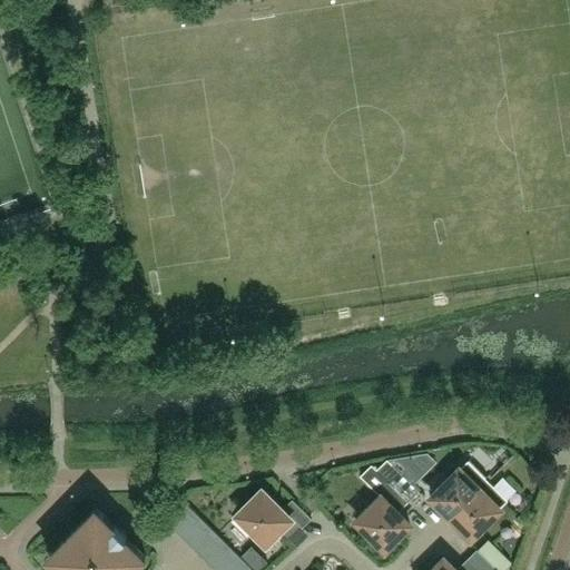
[(357,519),(385,548),(410,523),(399,512),(409,502),(389,482),(400,472),(387,459),(376,470),(372,464),(361,475),(381,495),(357,519)]
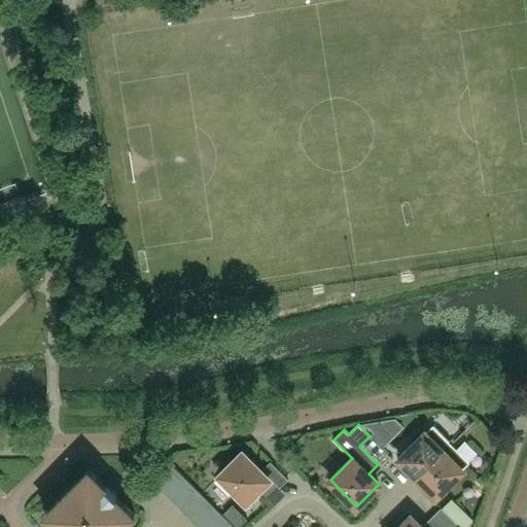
[(433,425),(399,459),(418,478),(452,444),(433,425)]
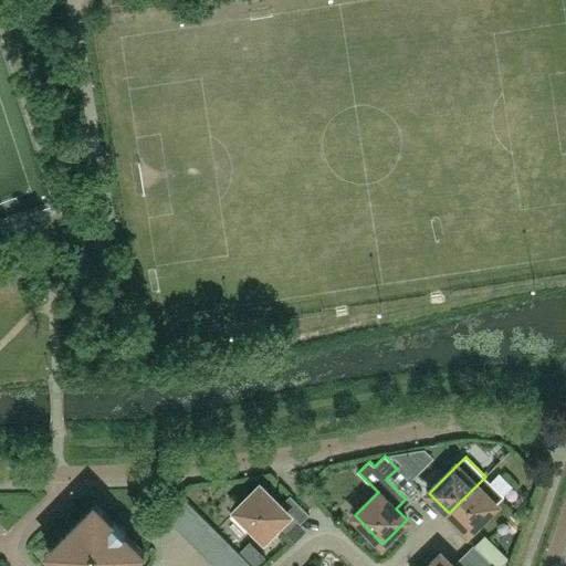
[(406,499),(417,488),(397,469),(386,479),(406,499)]
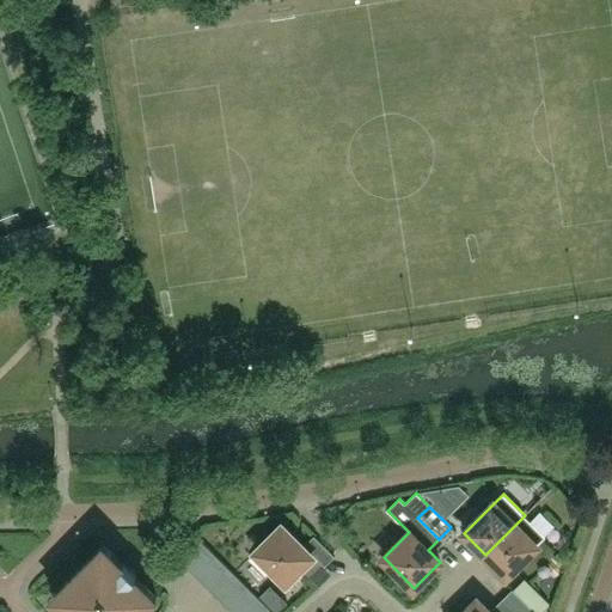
[(525,515),(485,555),(507,576),(545,537),(525,515)]
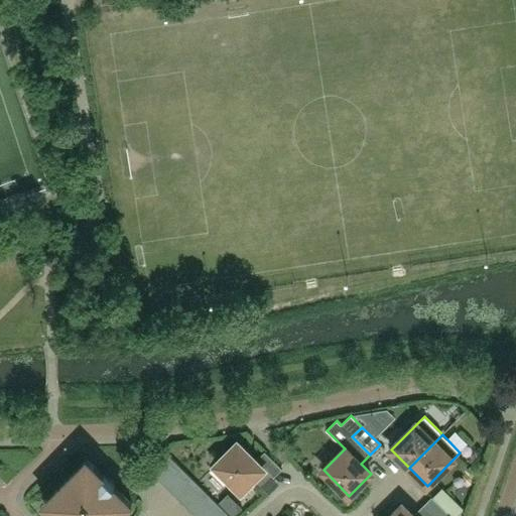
[(256,461),(238,443),(216,465),(242,491),(263,470),(273,479),(282,469),(265,452),(256,461)]
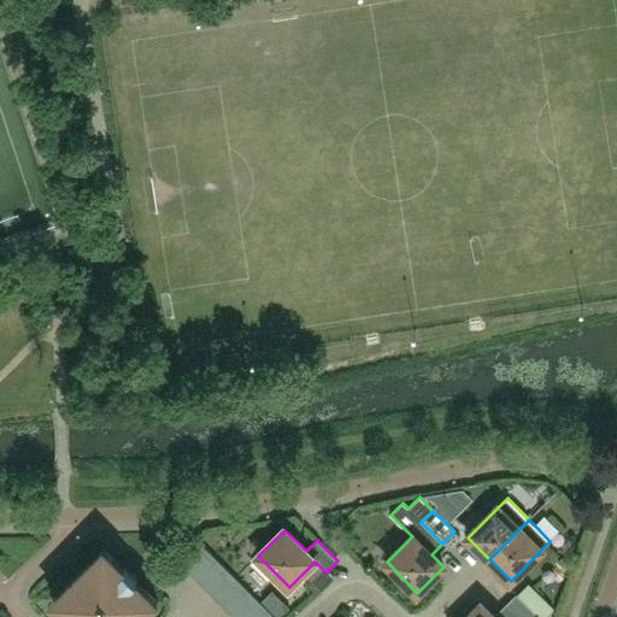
[(187,570),(207,550),(197,539),(176,559),(187,570)]
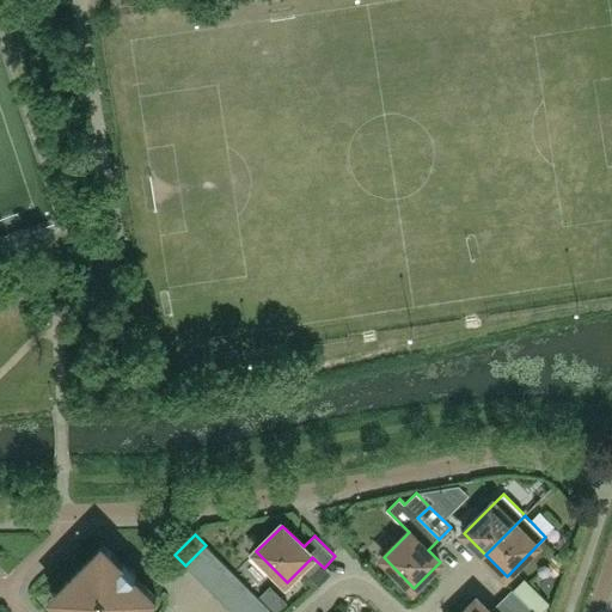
[(142,611),(157,598),(124,564),(104,544),(51,598),(65,611),(142,611)]
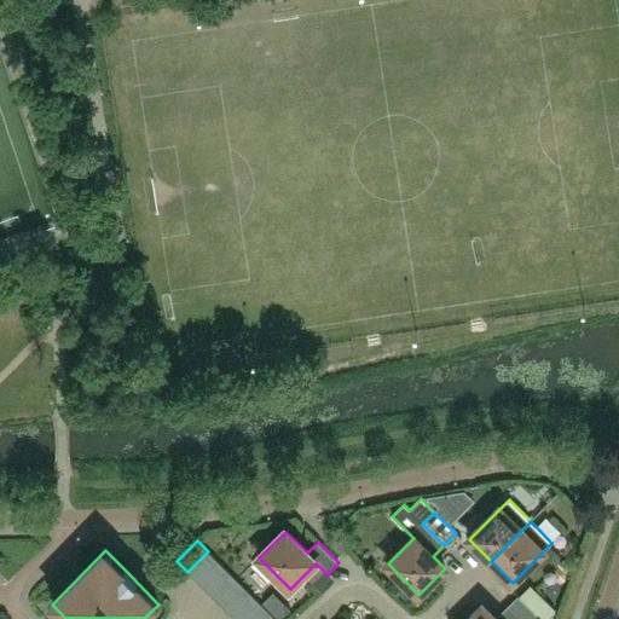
[(208,551),(187,572),(198,583),(219,562),(208,551)]
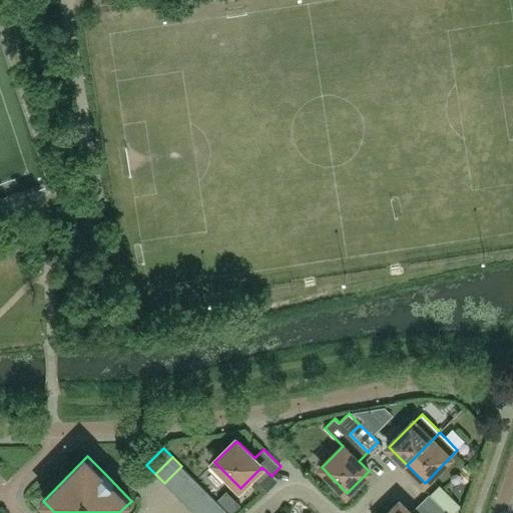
[(172,491),(189,474),(181,466),(164,483),(172,491)]
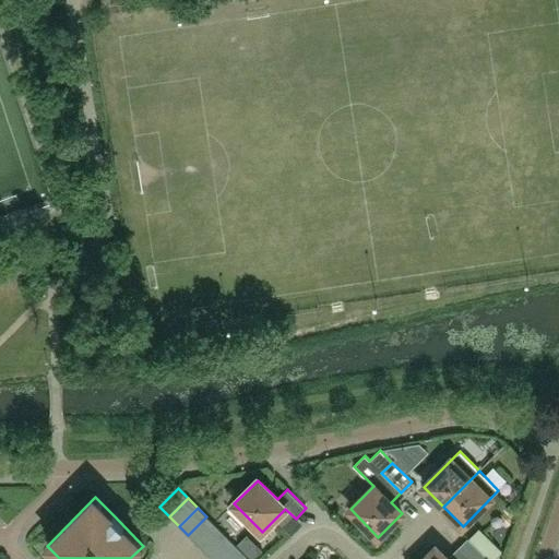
[(206,516),(188,535),(198,545),(216,526),(206,516)]
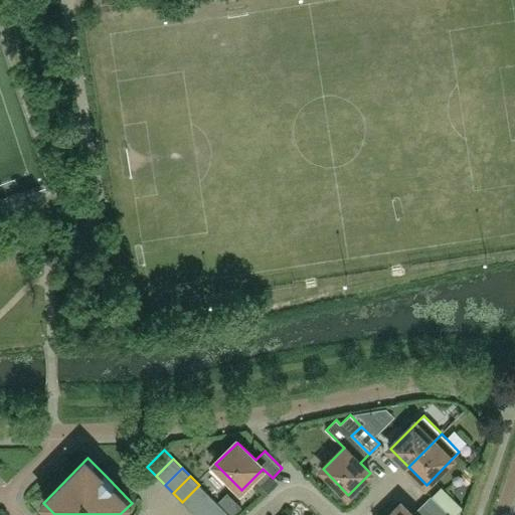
[(445,481),(434,489),(453,513),(463,505),(445,481)]
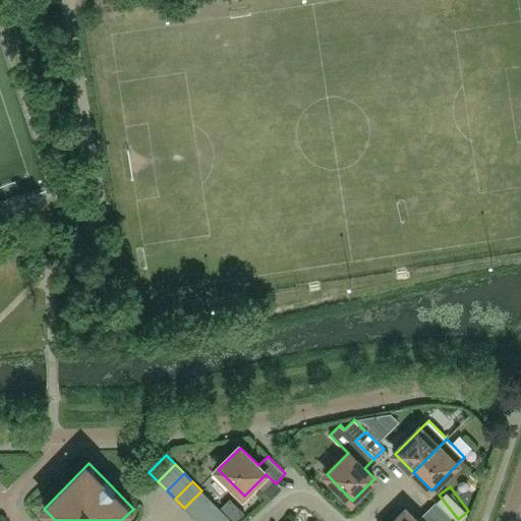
[(193,517),(211,500),(201,490),(184,508),(193,517)]
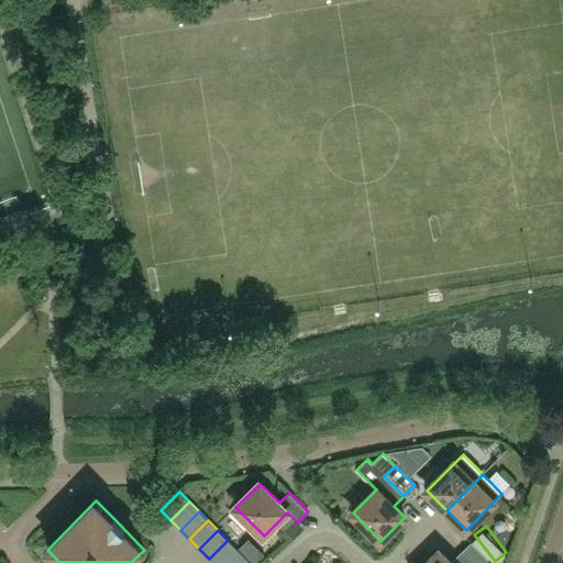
[(228,540),(209,559),(213,562),(222,562),(236,549),(228,540)]
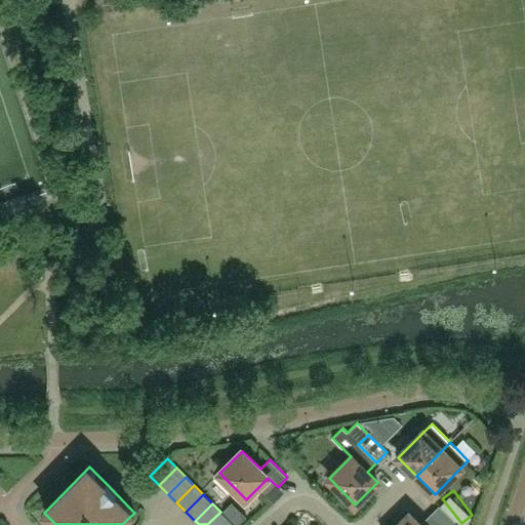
[(440,506),(430,516),(438,524),(455,524),(457,523),(440,506)]
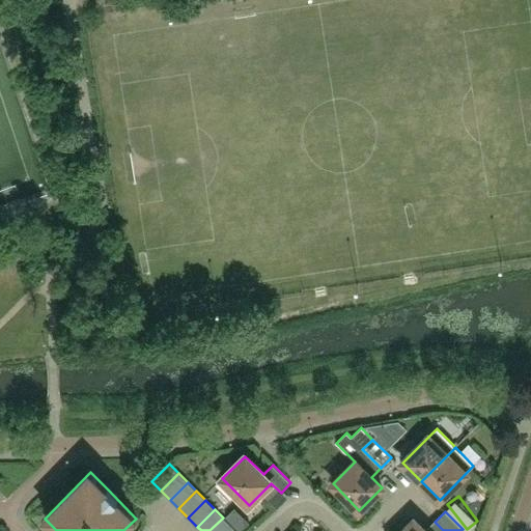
[(228,530),(232,527),(223,518),(210,530),(228,530)]
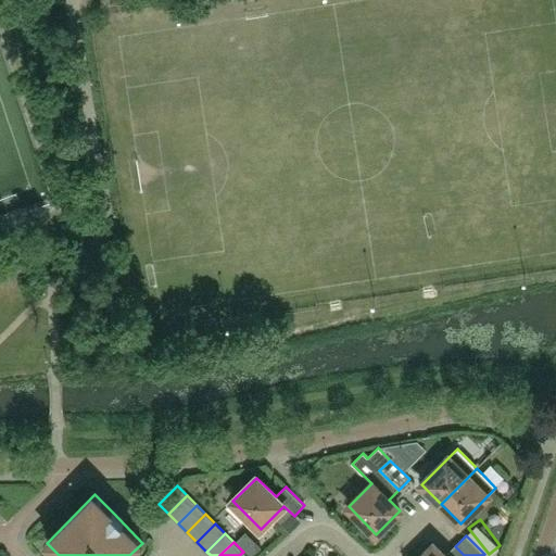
[(485,555),(484,554),(482,555),(464,555),(455,546),(445,555),(444,555),(433,544),(421,555),(485,555)]
